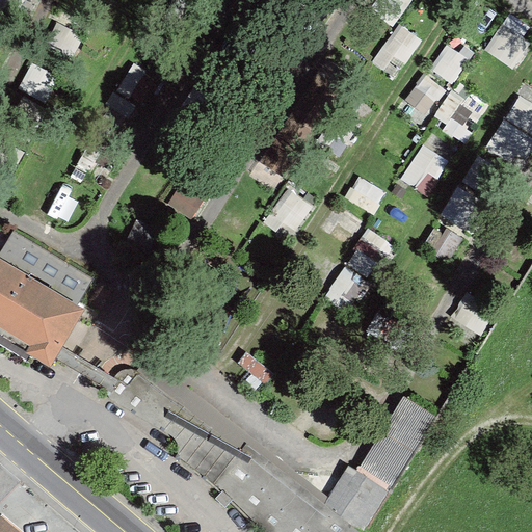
[(398,20),(411,0),(375,0),(374,3),(398,20)]
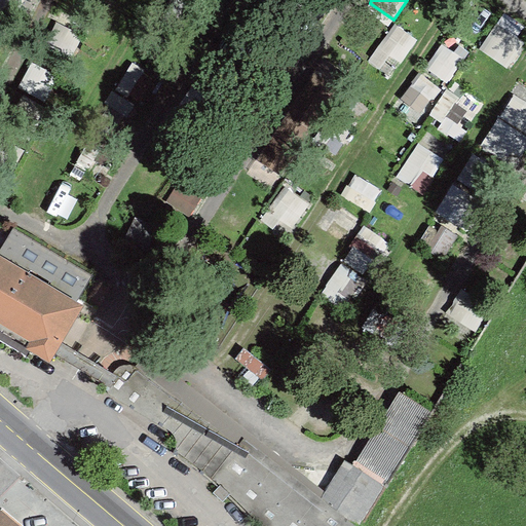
[(508,70),(524,45),(517,40),(524,30),(503,16),(481,51),(508,70)]
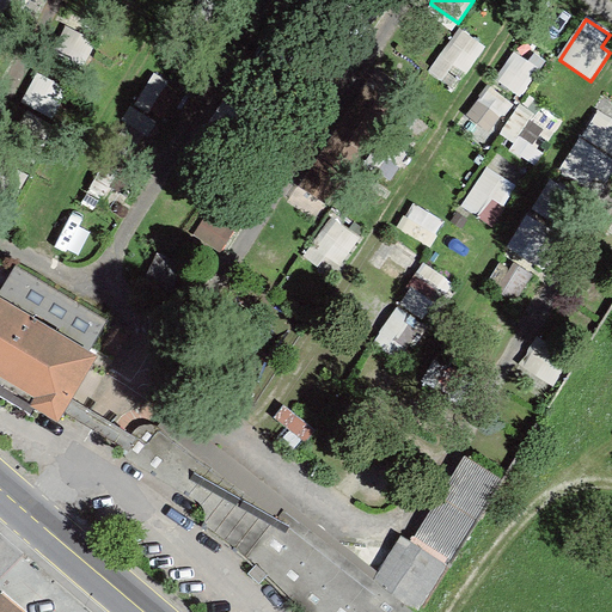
[(440,59),(467,74),(488,40),(461,24),(440,59)]
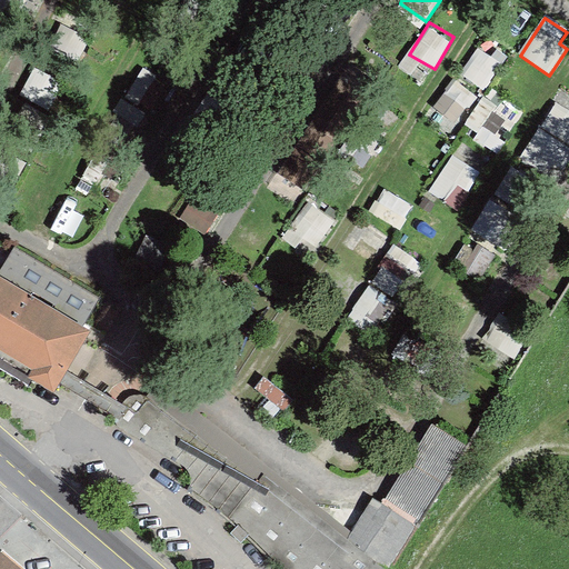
[(486,82),(502,58),(480,45),(465,69),(486,82)]
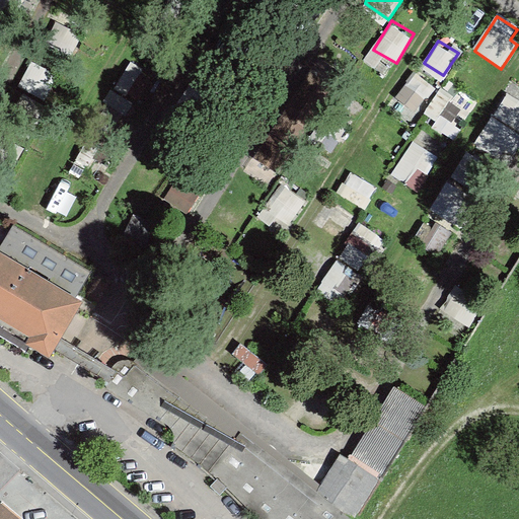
[(139,105),(153,80),(128,65),(114,91),(139,105)]
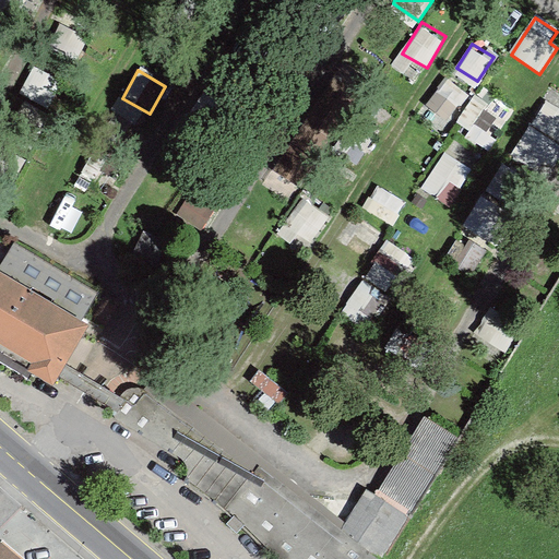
[(297,183),(355,95),(334,82),(276,170),(297,183)]
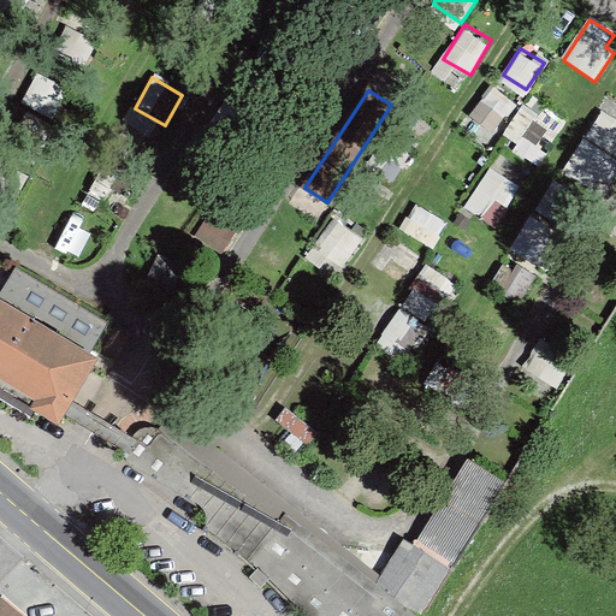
[(496,131),(509,112),(484,95),(471,114),(496,131)]
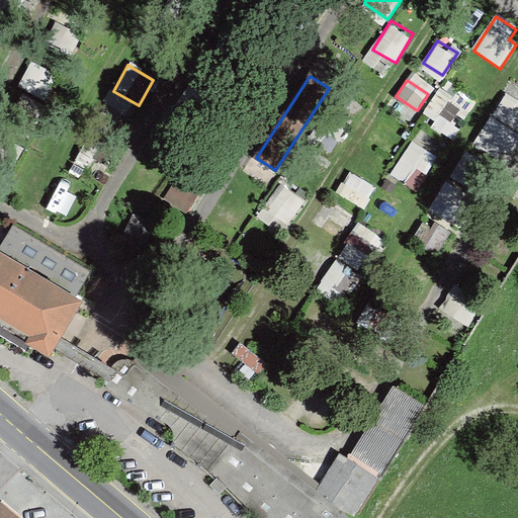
[(514,131),(517,123),(517,102),(505,95),(492,116),(514,131)]
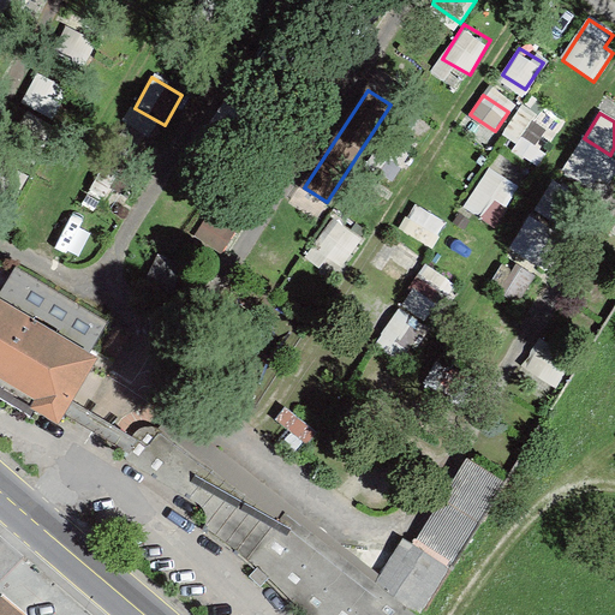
[(390,184),(401,169),(388,160),(396,148),(383,139),(365,166),(390,184)]
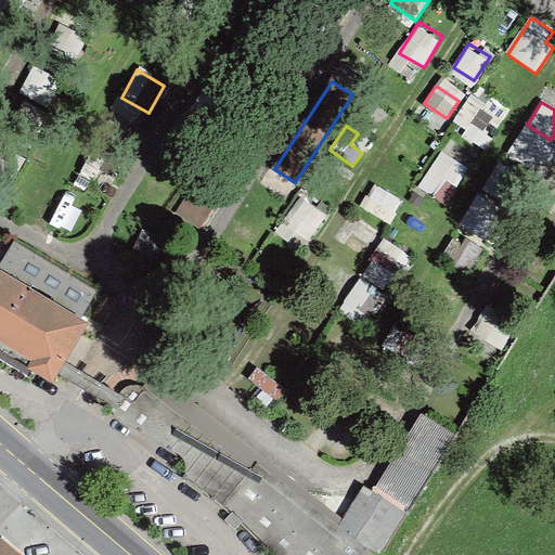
[(532,172),(551,143),(525,127),(506,155),(532,172)]
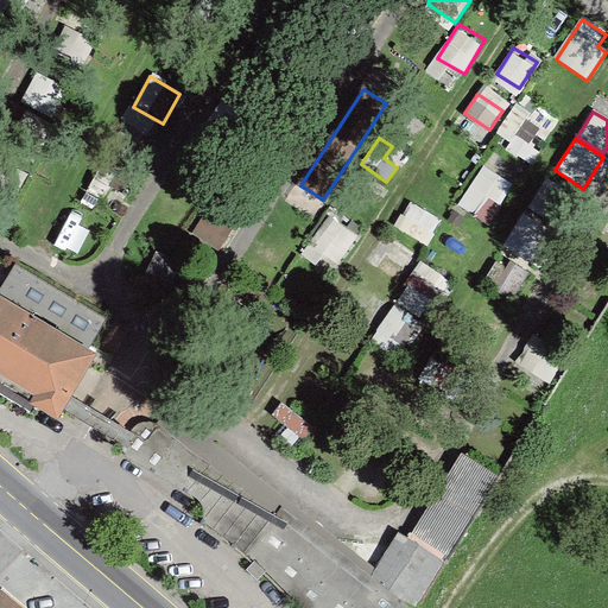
[(499,204),(511,185),(482,166),(456,207),(473,217),(487,197),(499,204)]
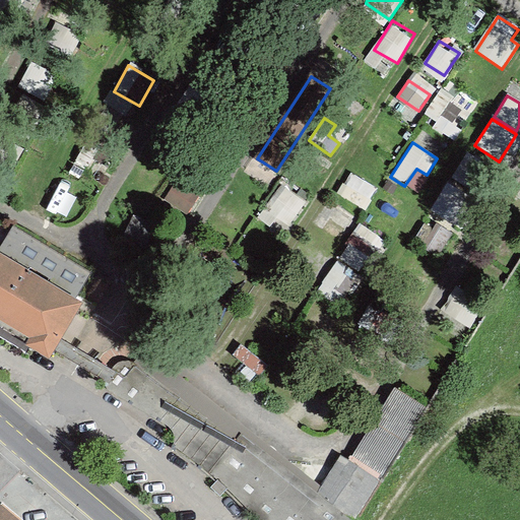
[(358,219),(379,188),(355,172),(334,203),(358,219)]
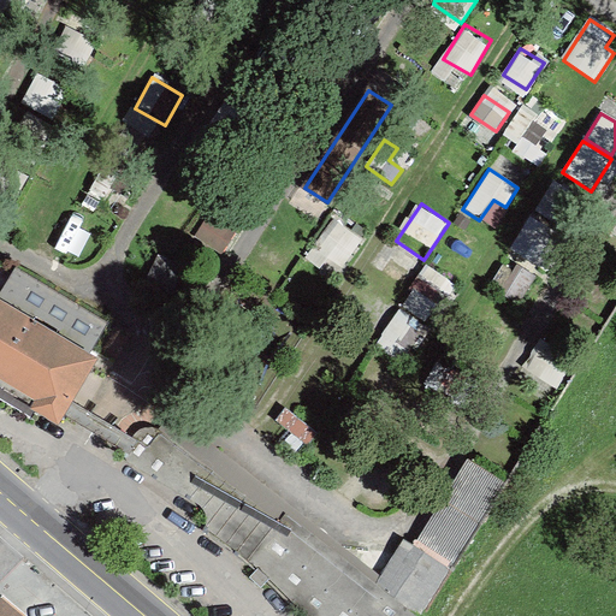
[(212,208),(200,231),(227,246),(240,224),(212,208)]
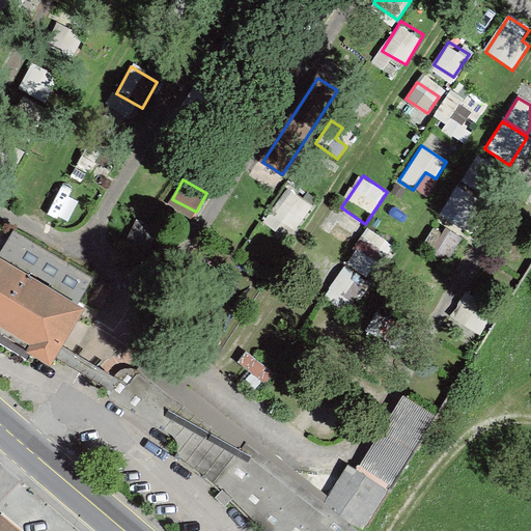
[(464,228),(478,205),(464,196),(466,193),(456,188),(440,214),(464,228)]
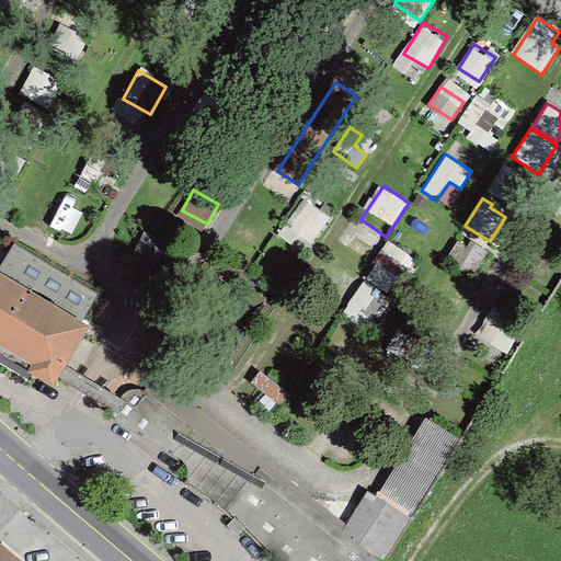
[(311,245),(329,219),(302,201),(285,226),(311,245)]
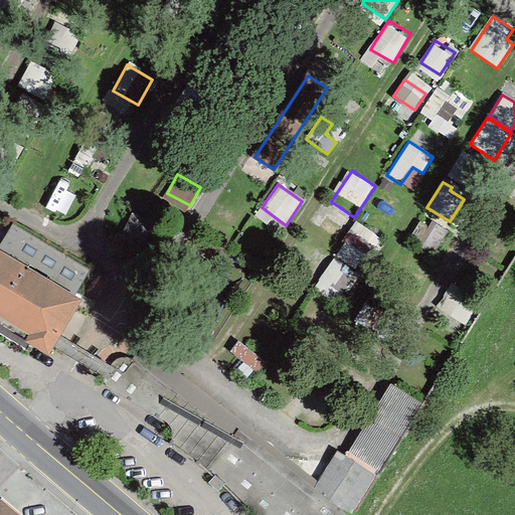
[(433,254),(451,226),(436,216),(417,244),(433,254)]
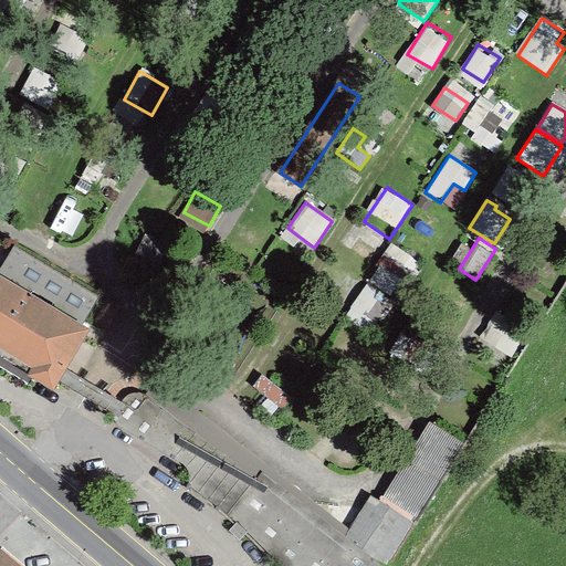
[(395,280),(402,266),(384,253),(375,266),(395,280)]
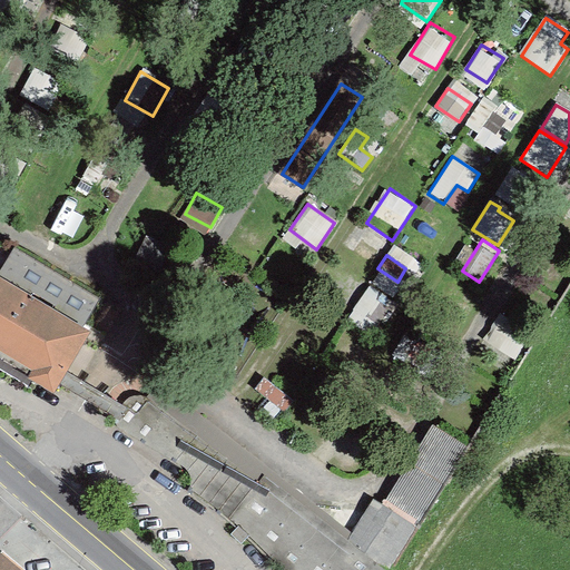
[(0,347),(36,370),(30,377),(51,390),(57,381),(86,333),(0,282),(0,347)]
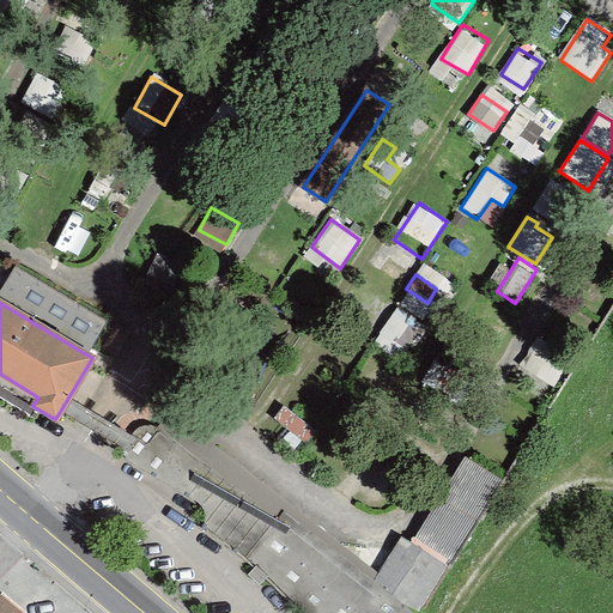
[(398,363),(424,327),(396,308),(372,345),(398,363)]
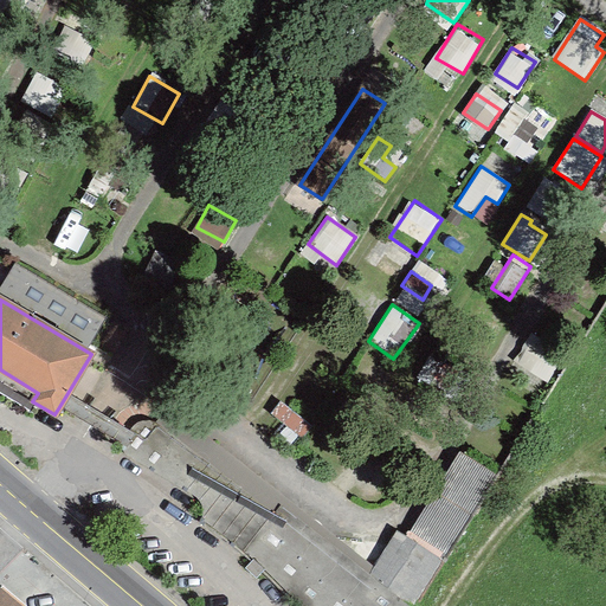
[(548,382),(565,356),(532,334),(514,361),(548,382)]
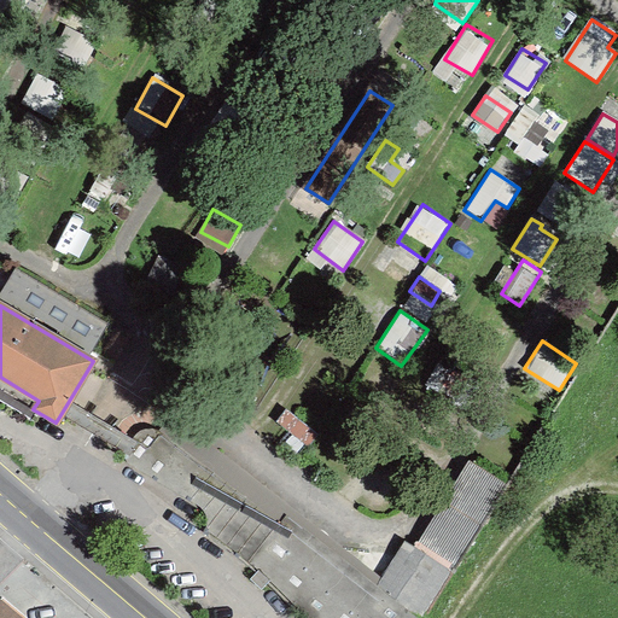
[(279,525),(157,430),(143,431),(130,439),(124,452),(123,458),(127,464),(200,509),(204,516),(205,530),(269,581),(303,617),(415,617),(378,588),(286,516),(279,525)]
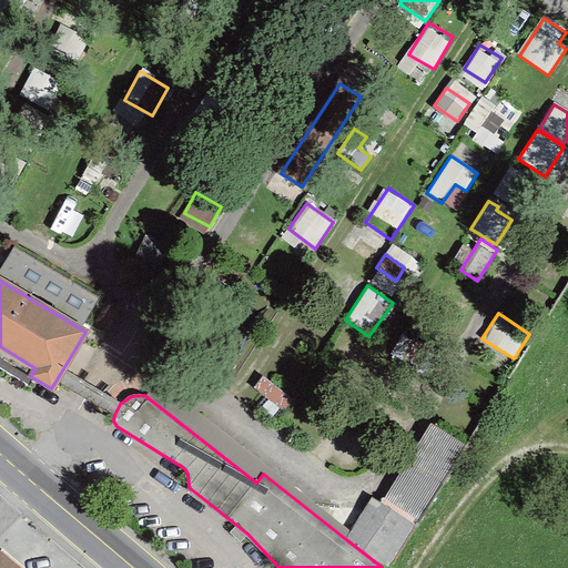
[(417,520),(465,446),(430,423),(384,498),(417,520)]
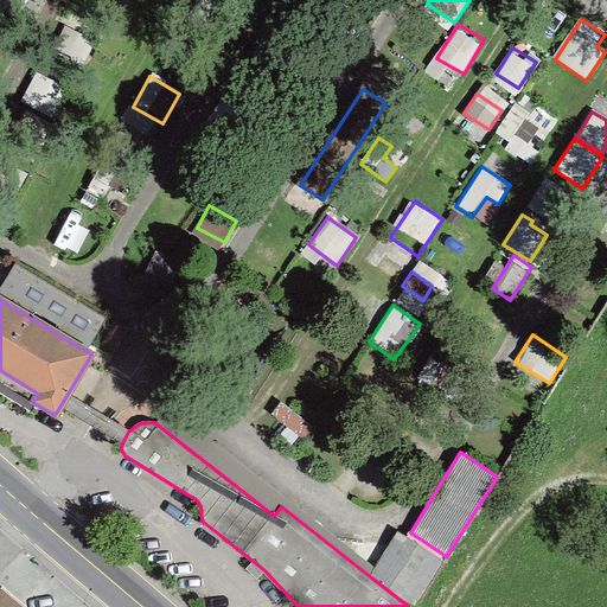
[(408,606),(439,560),(400,535),(371,577),(408,606)]
